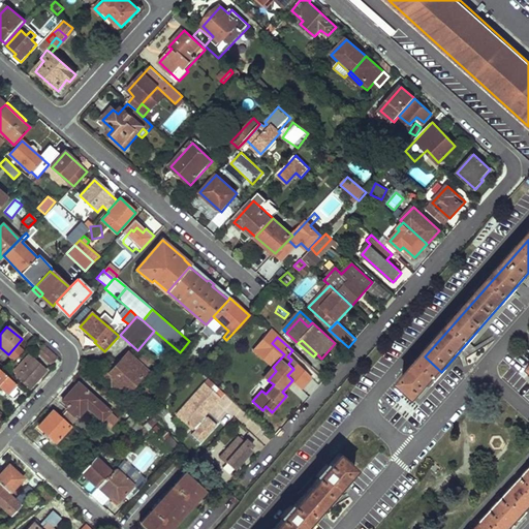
[(42,345),(36,352),(50,365),(56,358),(42,345)]
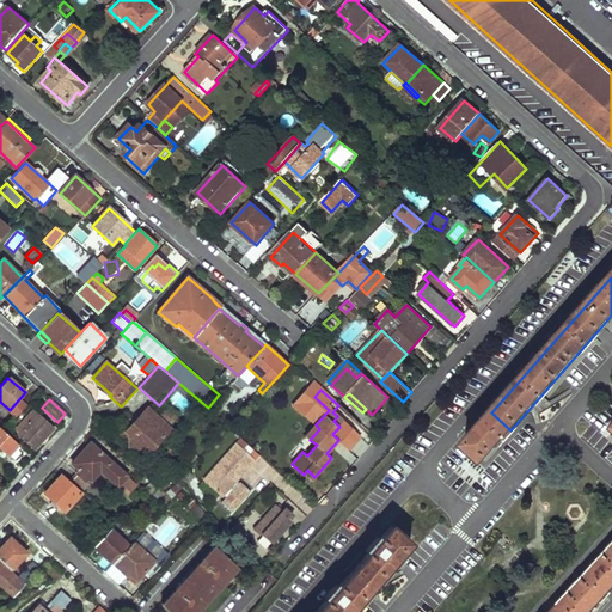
[(144,447),(148,453),(170,429),(147,408),(134,422),(126,432),(129,434),(129,445),(130,447),(133,447),(144,447)]
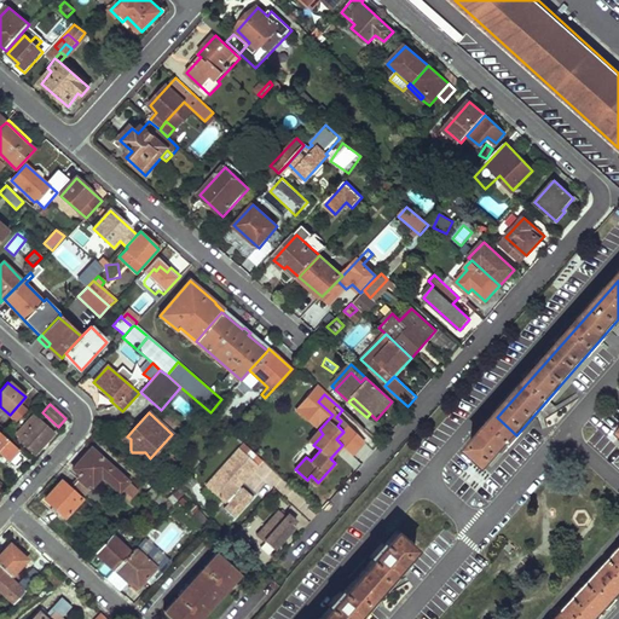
[(53,433),(32,414),(13,435),(35,455),(53,433)]
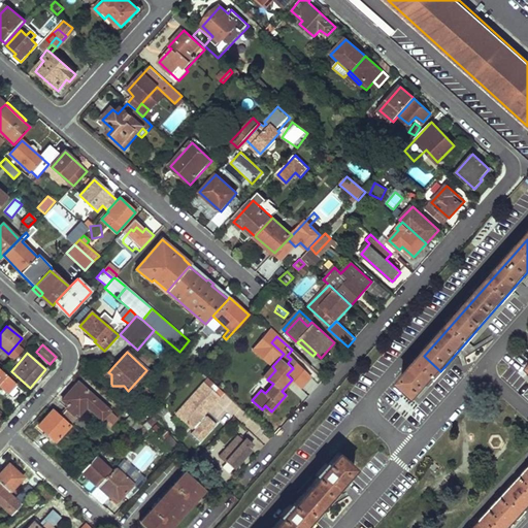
[(152,360),(143,353),(138,358),(146,366),(152,360)]
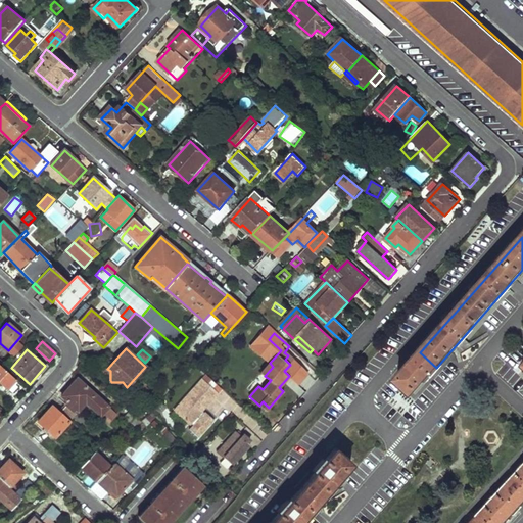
[(114,361),(111,358),(100,369),(103,373),(110,380),(110,371),(107,369),(114,361)]
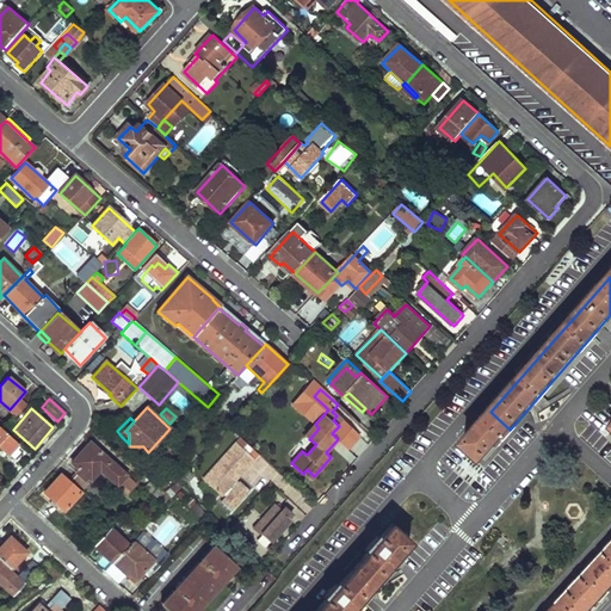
[(309,439),(319,429),(315,424),(306,434),(309,439)]
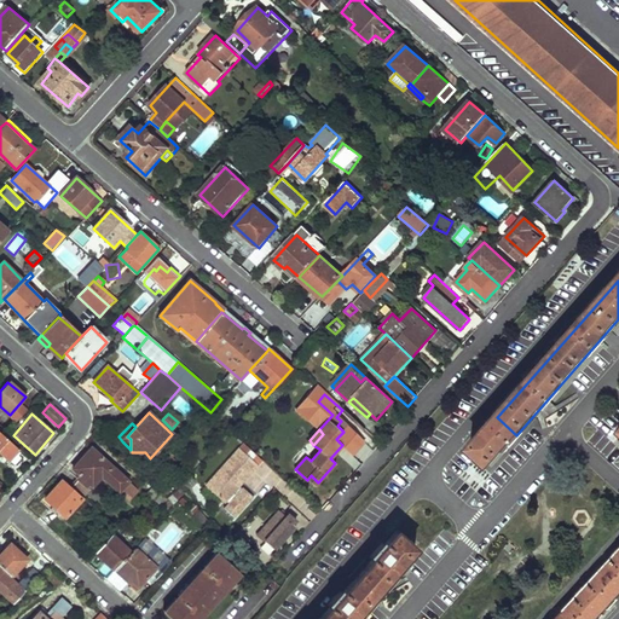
[(0,437),(0,453),(10,462),(11,460),(15,462),(19,457),(16,455),(17,452),(0,437)]
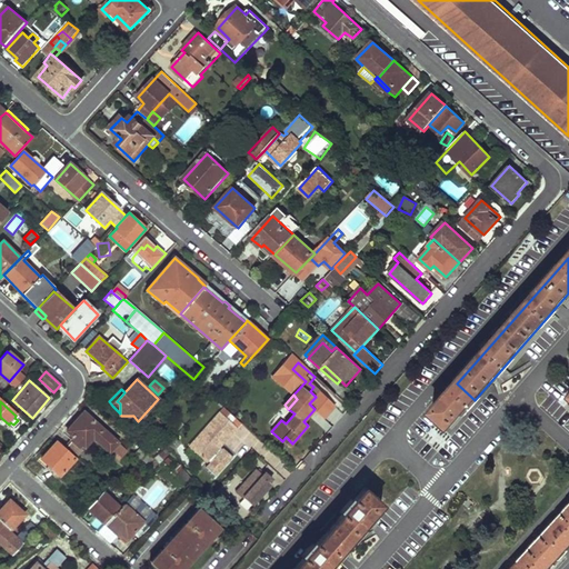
[(240,422),(225,408),(190,448),(207,461),(240,422)]
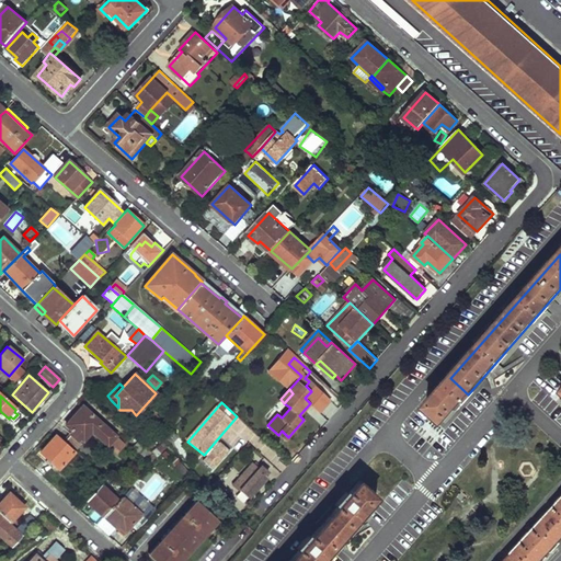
[(330,420),(339,408),(331,402),(321,413),(330,420)]
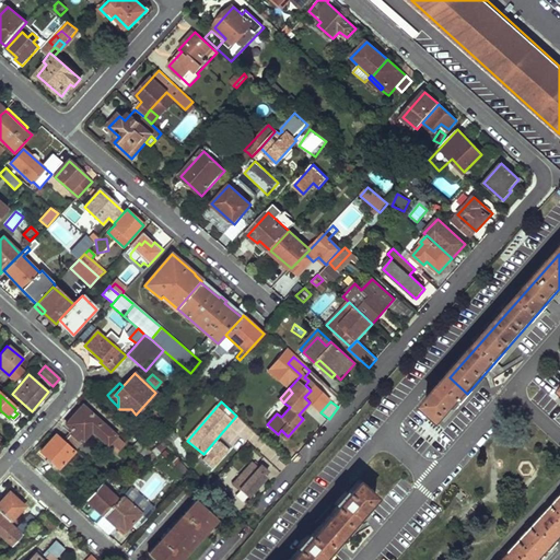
[(124,443),(82,406),(63,427),(70,433),(65,441),(74,451),(77,452),(82,445),(80,443),(82,440),(84,442),(93,433),(115,453),(124,443)]
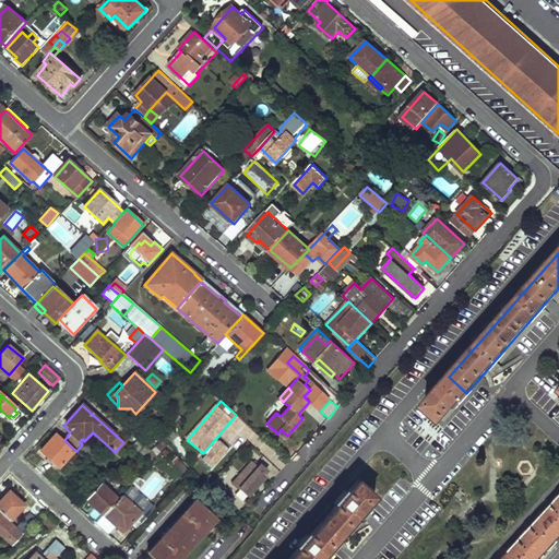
[(135,414),(131,408),(121,408),(132,418),(135,414)]
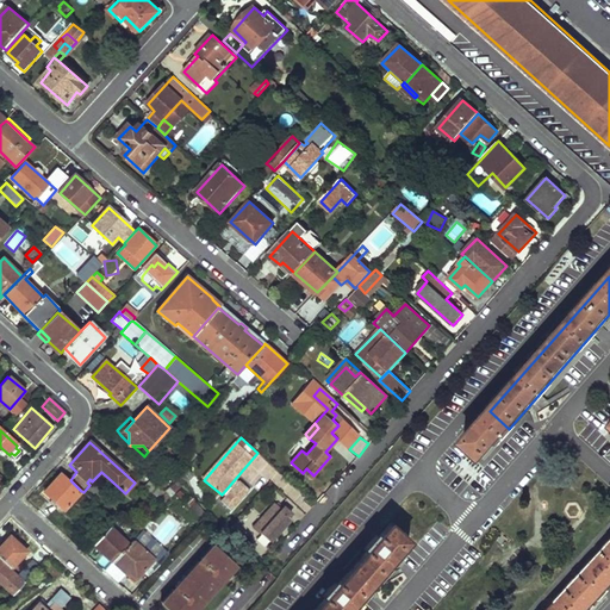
[(461,461),(455,472),(470,481),(477,470),(461,461)]
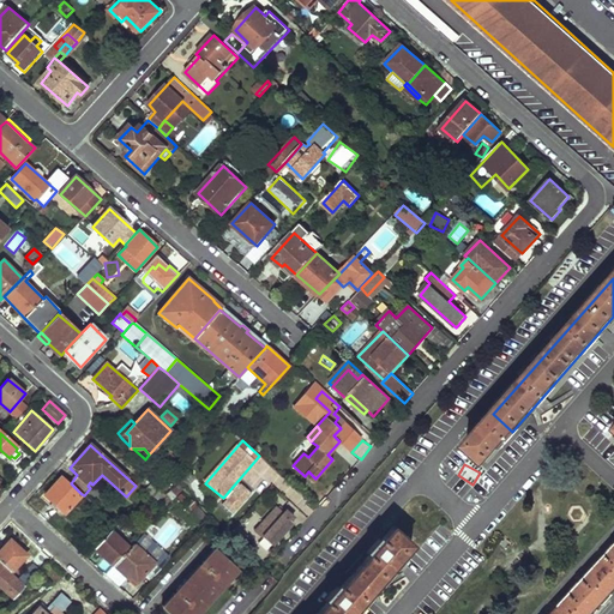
[(312,482),(315,479),(308,471),(305,476),(312,482)]
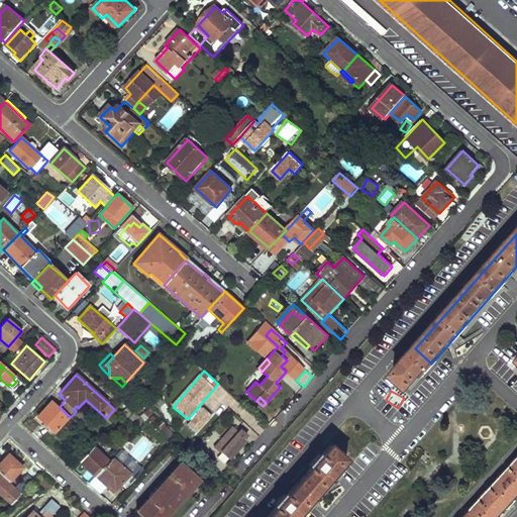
[(52,403),(34,421),(53,437),(69,418),(68,417),(69,416),(60,407),(58,408),(52,403)]
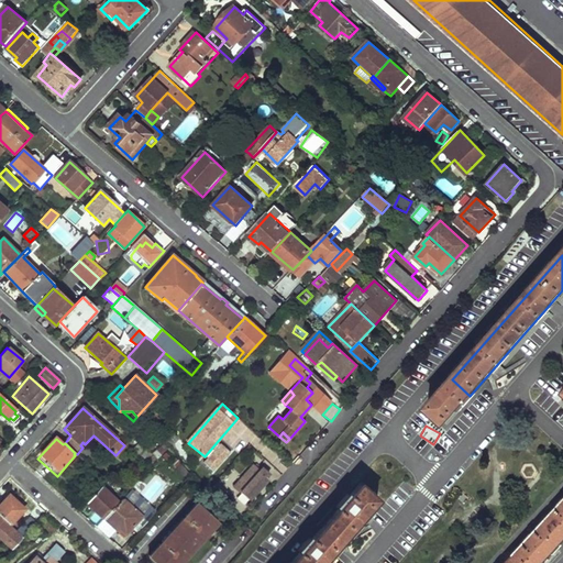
[(146,460),(152,454),(140,443),(134,450),(146,460)]
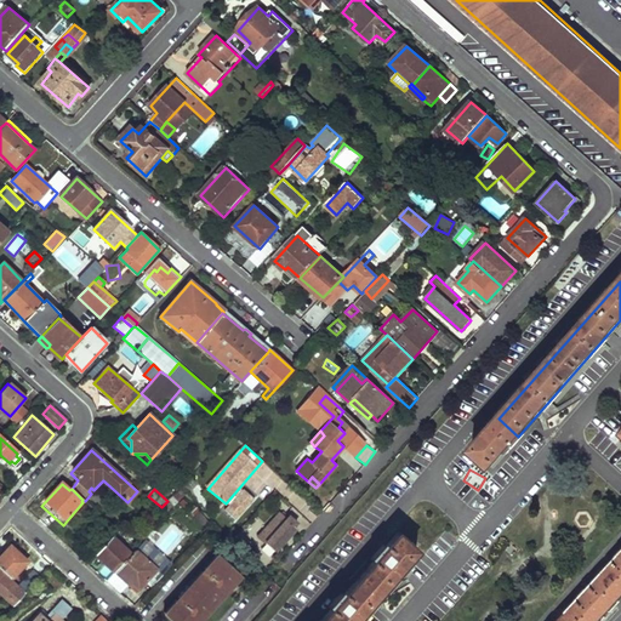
[(268,531),(261,539),(275,552),(296,529),(279,513),(266,528),(268,531)]
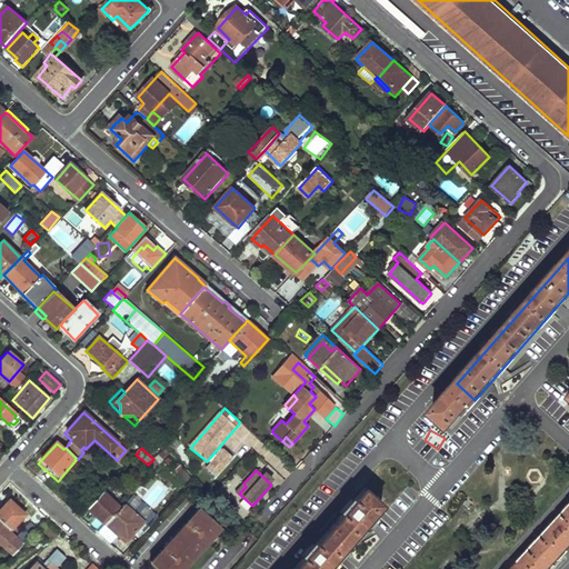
[(179,475),(187,482),(190,479),(182,471),(179,475)]
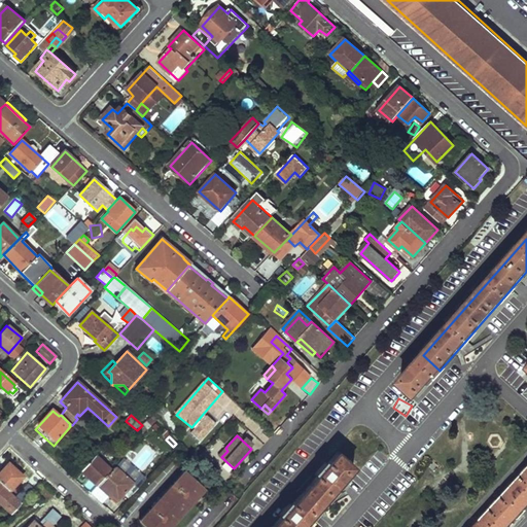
[(147,444),(131,459),(142,470),(157,454),(147,444)]
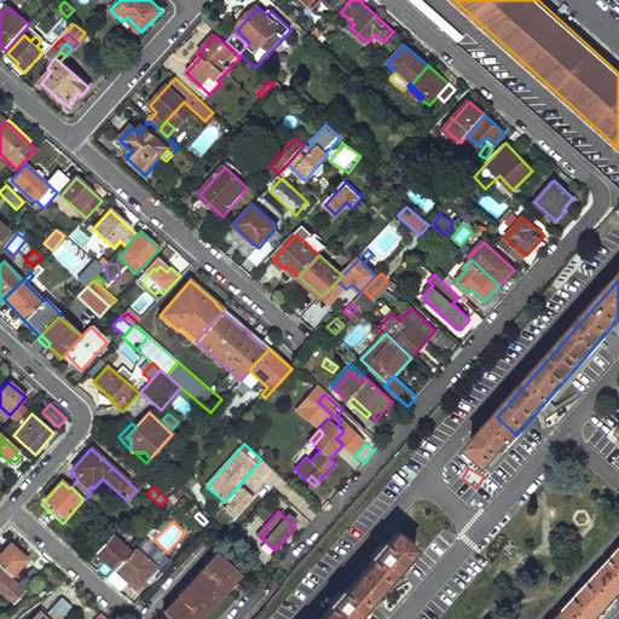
[(238,530),(232,536),(243,547),(249,541),(238,530)]
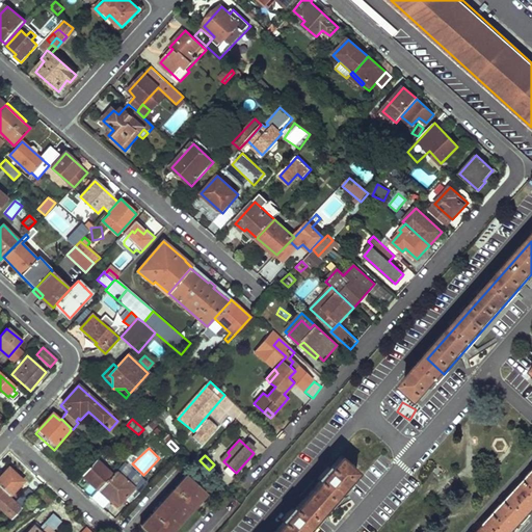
[(96,460),(85,472),(102,488),(112,476),(96,460)]
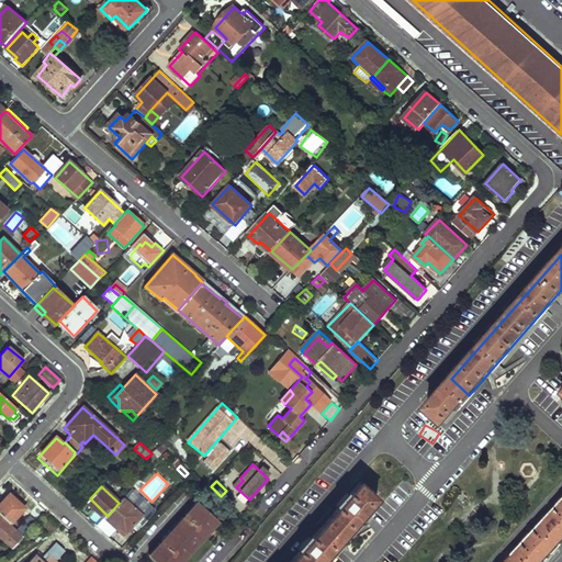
[(324,561),(378,504),(360,487),(292,561),(324,561)]
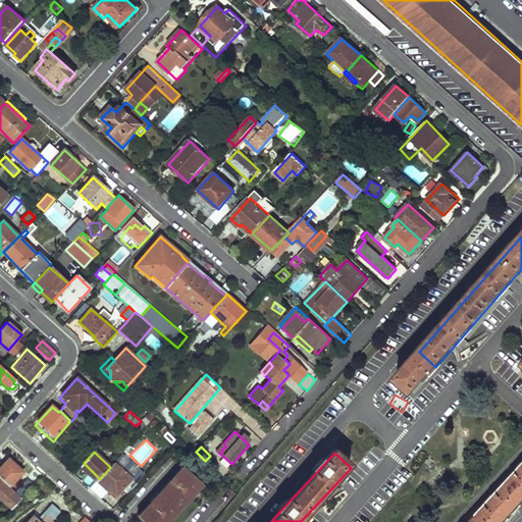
[(123,456),(118,462),(137,478),(143,472),(123,456)]
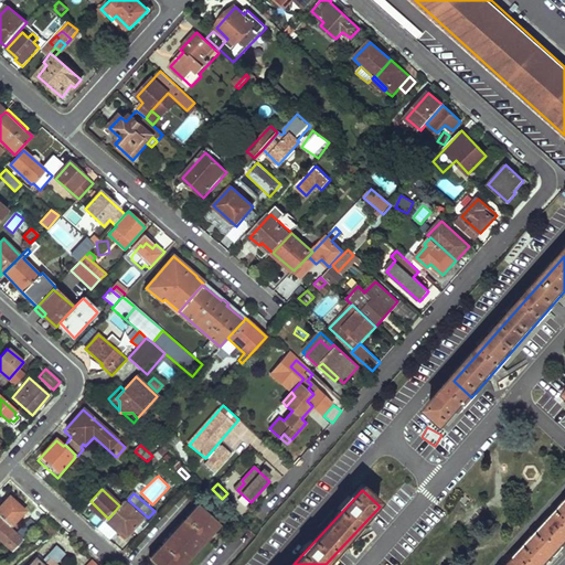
[(10,497),(0,507),(0,516),(10,526),(25,511),(10,497)]
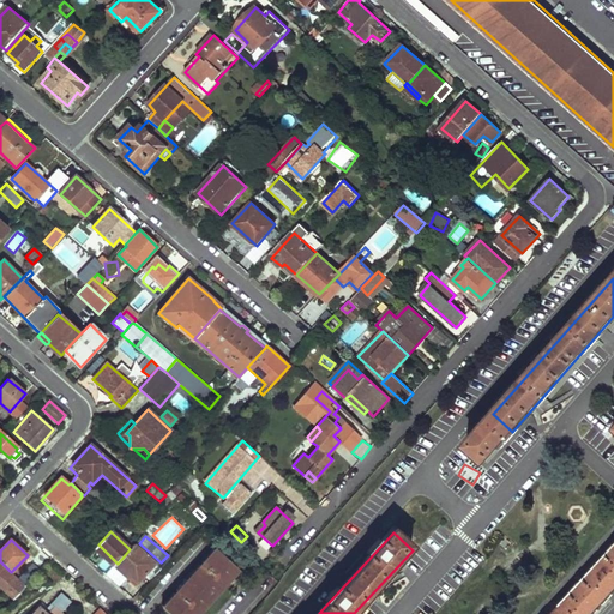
[(130,549),(118,564),(138,583),(155,565),(133,545),(130,549)]
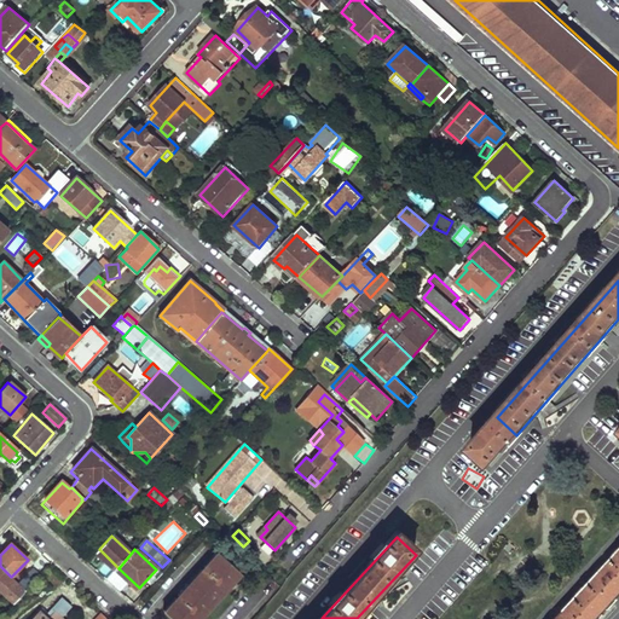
[(596,618),(618,595),(618,553),(557,618),(596,618)]
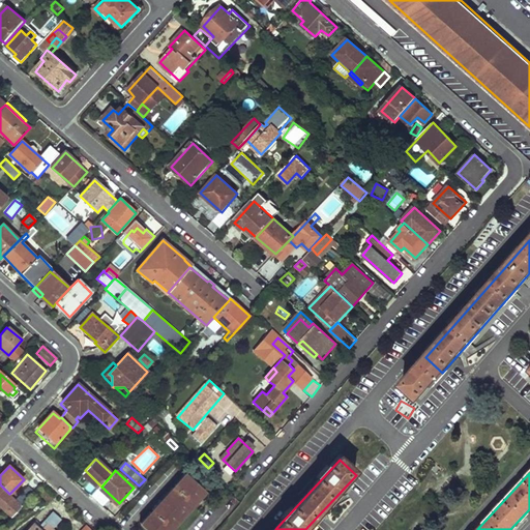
[(183,475),(140,523),(143,526),(186,478),(183,475)]
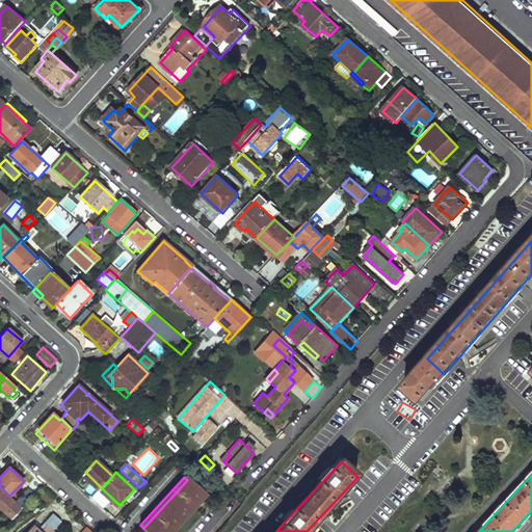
[(187,480),(143,528),(148,531),(168,531),(204,495),(187,480)]
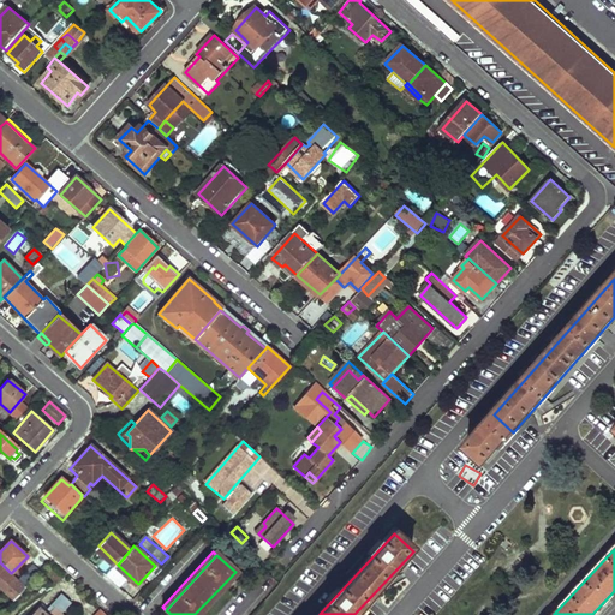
[(0,587),(13,601),(25,587),(19,581),(11,573),(0,562),(0,587)]
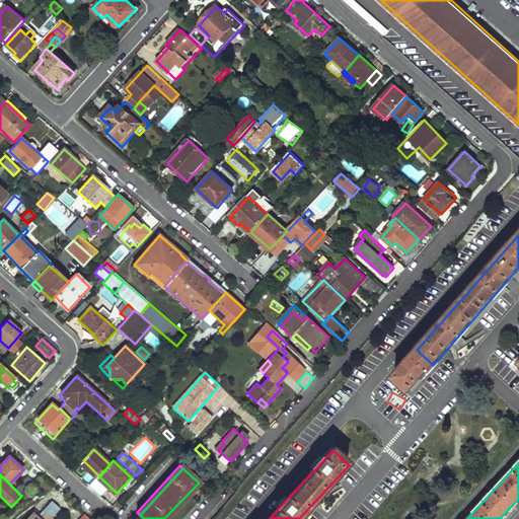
[(31,474),(16,491),(21,496),(36,479),(31,474)]
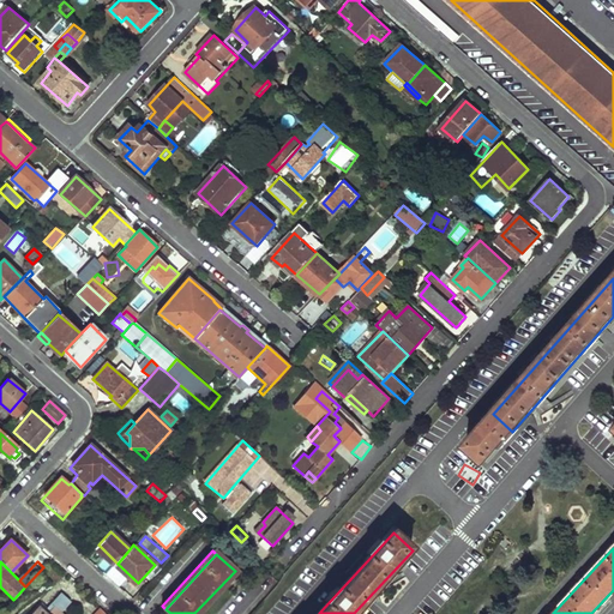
[(60,613),(74,599),(65,590),(44,612),(47,613),(46,613),(60,613)]
